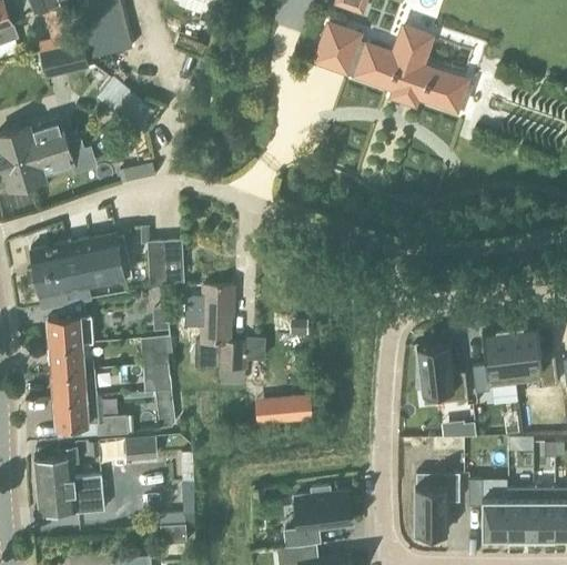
[(0,0),(0,44),(18,38),(20,44),(37,39),(29,18),(11,26),(0,0)]
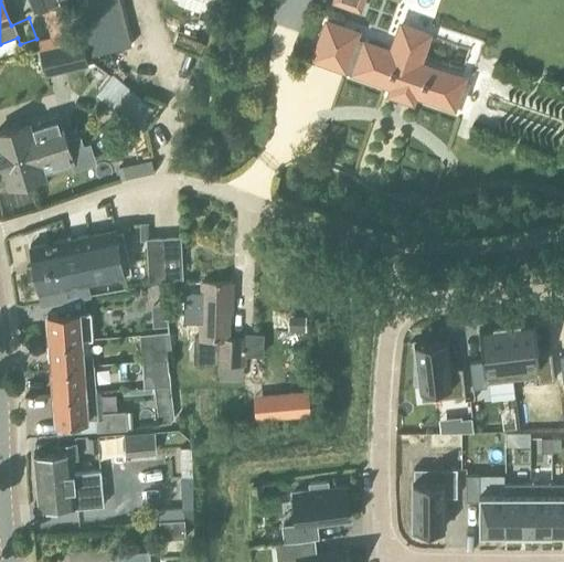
[(28,0),(33,13),(59,3),(56,0),(28,0)]
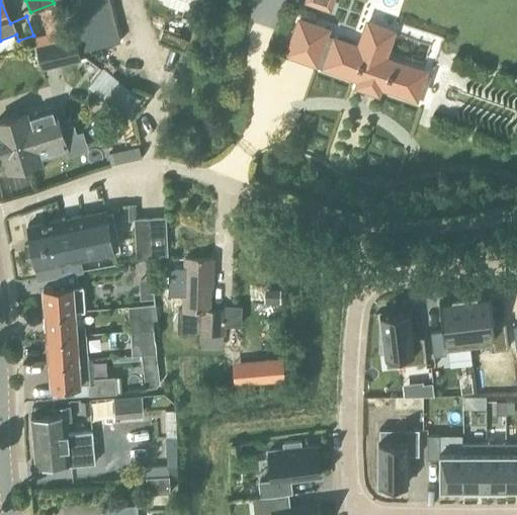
[(329,12),(333,0),(307,0),(306,4),(329,12)]
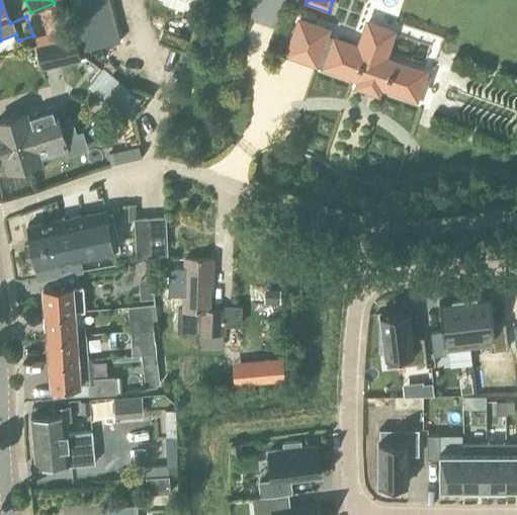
[(60,7),(40,11),(46,34),(49,43),(68,38),(60,7)]
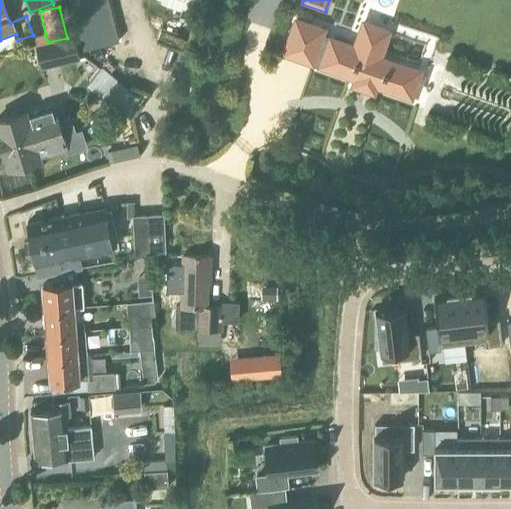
[(418,78),(419,73),(329,41),(329,42),(320,39),(322,32),(295,23),(284,55),(311,65),(311,64),(320,67),(320,68),(410,100),(412,95),(415,96),(421,79),(418,78)]
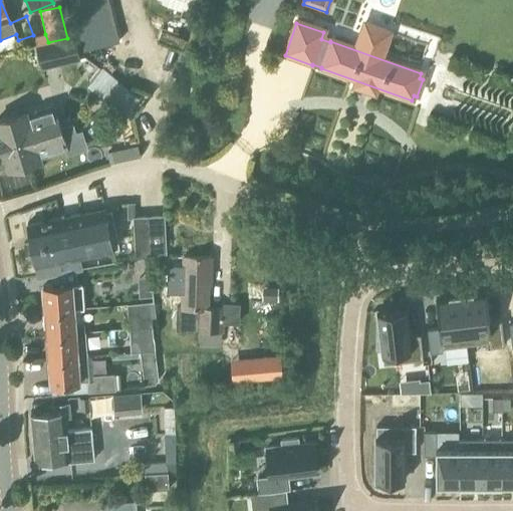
[(36,45),(42,69),(81,60),(75,36),(67,38),(48,42),(36,45)]
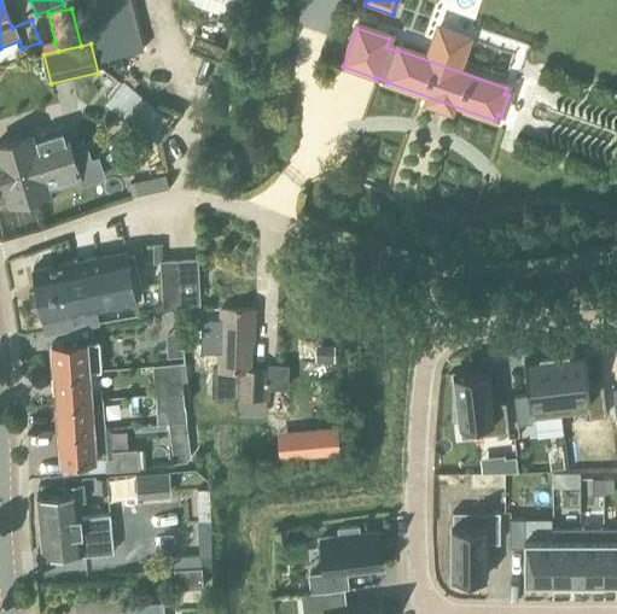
[(93,91),(140,132),(167,103),(120,62),(93,91)]
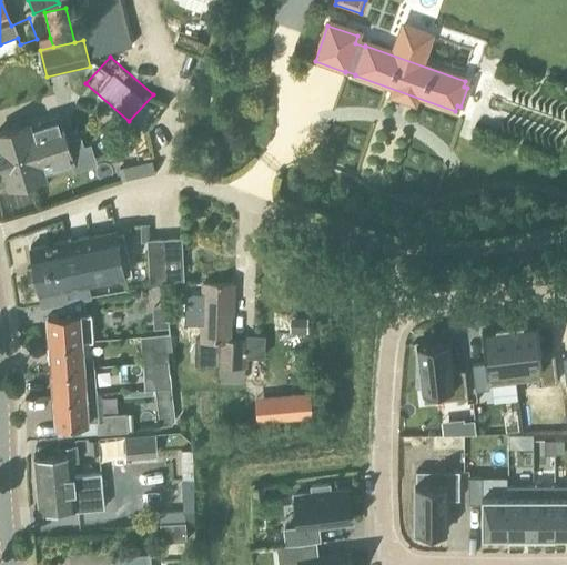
[(1,163),(66,143),(58,120),(18,132),(17,130),(0,135),(0,157),(1,163)]
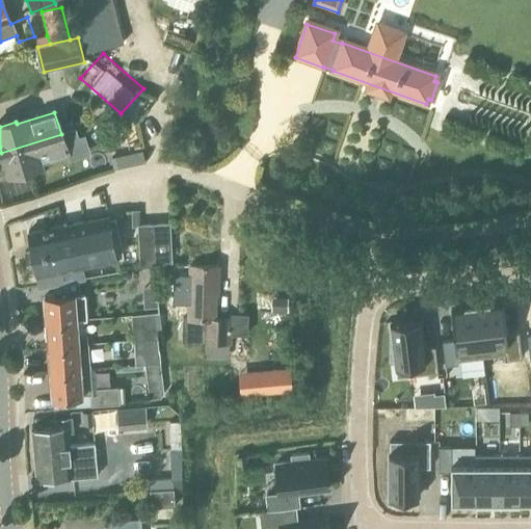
[(68,156),(61,134),(1,153),(8,176),(30,169),(30,167),(68,156)]
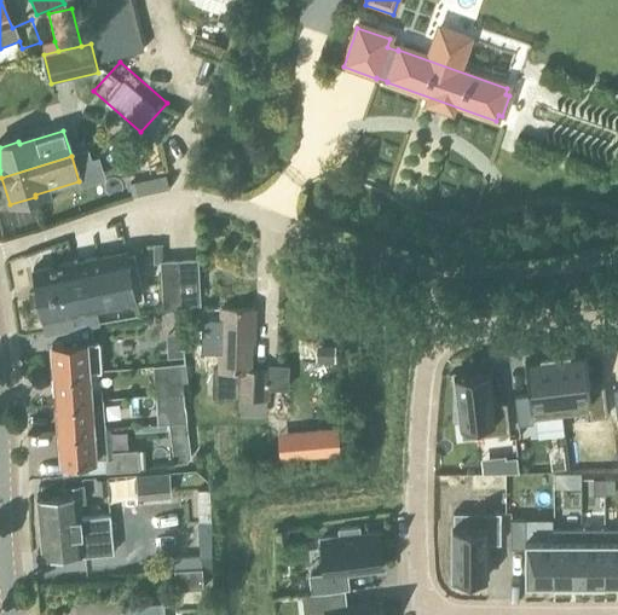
[(130,253),(33,272),(45,336),(93,326),(96,341),(139,332),(137,319),(97,325),(94,313),(138,305),(137,302),(144,300),(136,255),(130,255),(130,253)]
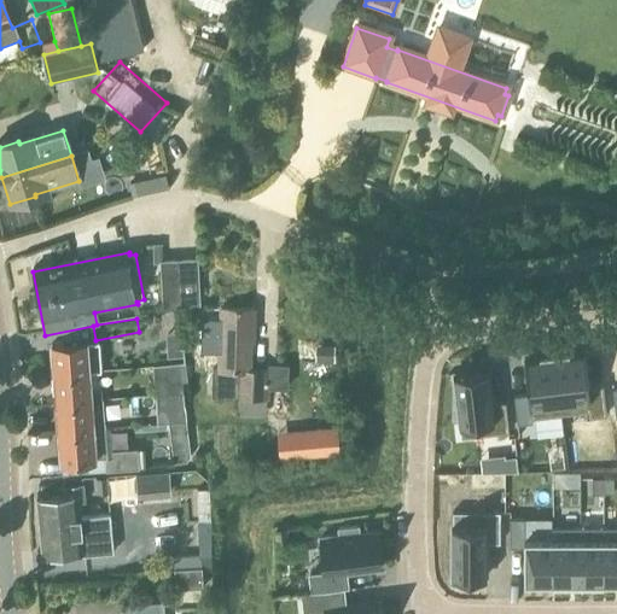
[(199,308),(197,263),(175,264),(176,281),(176,291),(178,302),(161,303),(161,315),(199,308)]
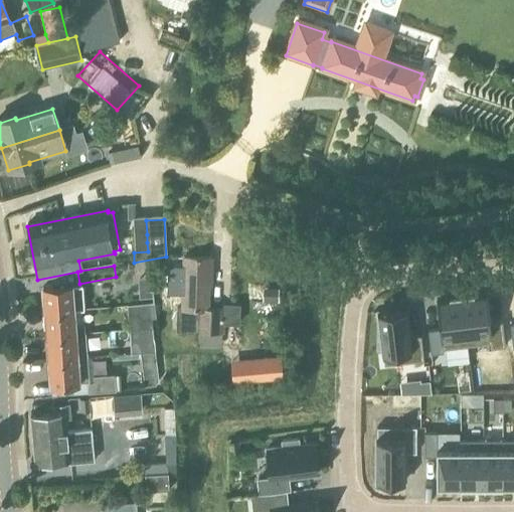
[(147,234),(146,220),(132,220),(133,235),(147,234)]
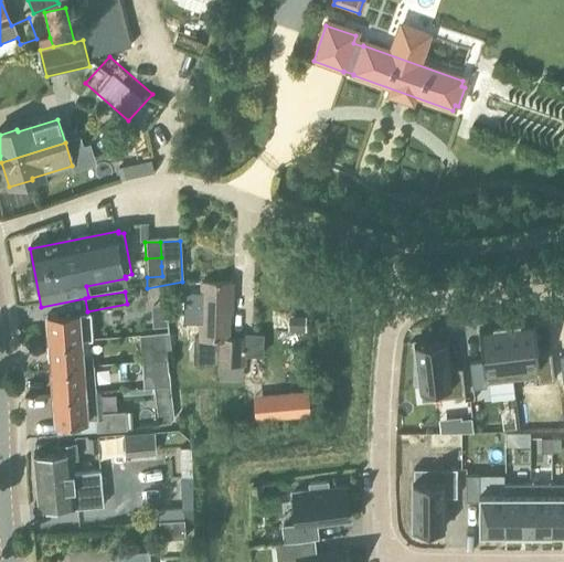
[(161,266),(161,257),(146,258),(146,267),(161,266)]
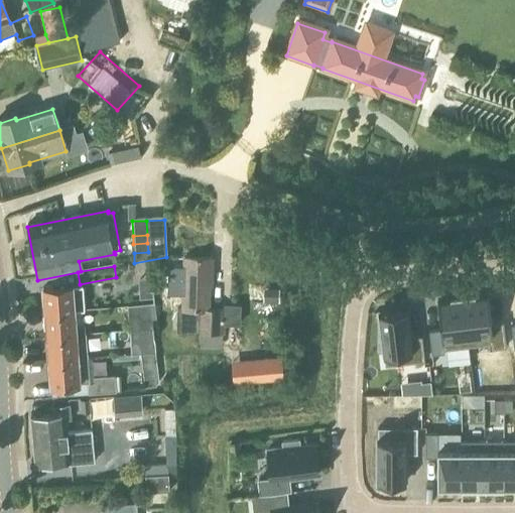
[(148,252),(147,243),(133,244),(134,253),(148,252)]
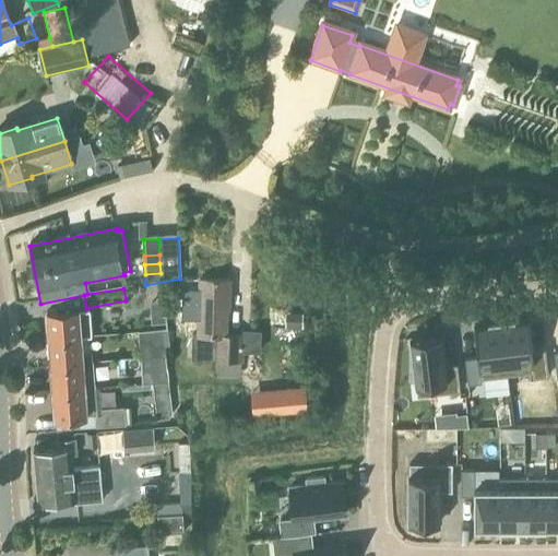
[(181,296),(180,311),(198,311),(198,336),(192,336),(191,361),(214,362),(214,375),(240,376),(241,338),(225,336),(226,302),(228,302),(229,282),(199,282),(199,296),(181,296)]
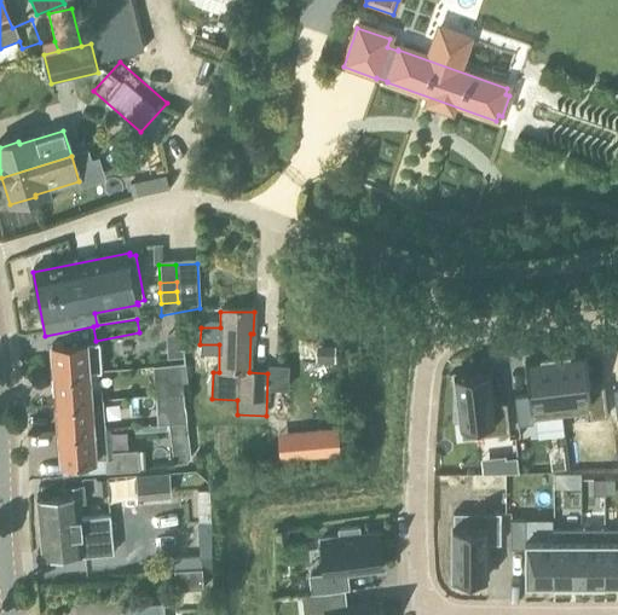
[(156,319),(156,337),(171,336),(169,318),(156,319)]
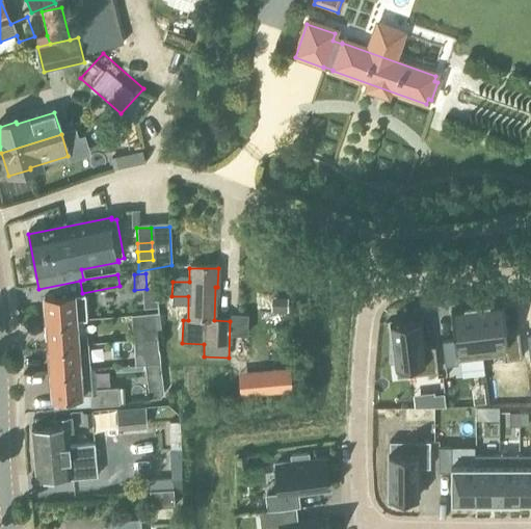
[(74,296),(44,298),(46,324),(76,322),(86,321),(84,296),(74,297),(74,296)]
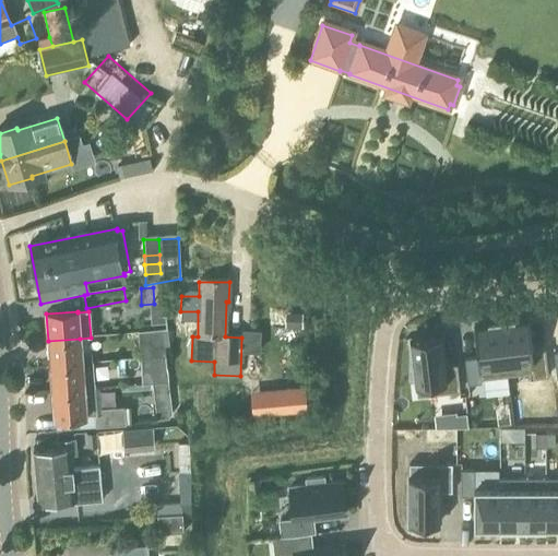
[(285,316),(285,330),(304,330),(304,316),(285,316)]
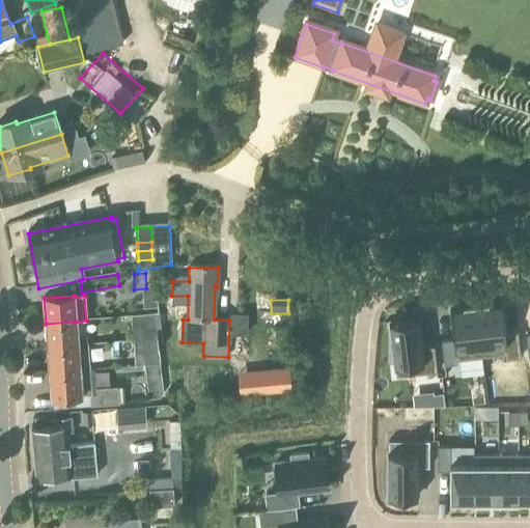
[(501,304),(475,307),(481,358),(505,355),(506,360),(520,359),(518,333),(505,334),(501,304)]
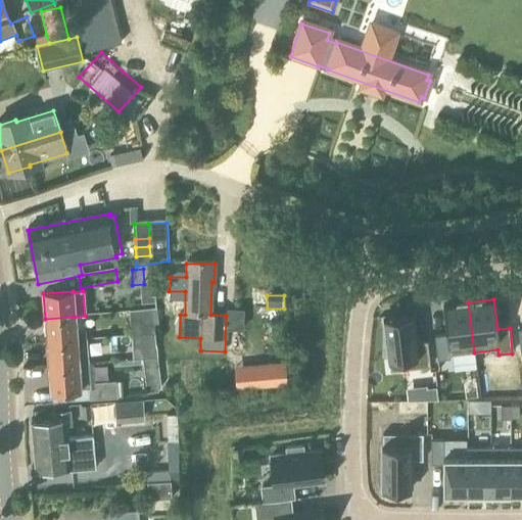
[(446,335),(434,337),(437,361),(449,360),(449,356),(474,352),(468,302),(442,305),(446,335)]
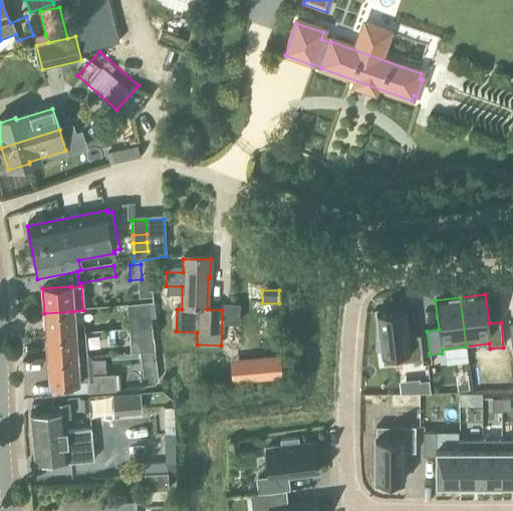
[(154,328),(152,305),(126,307),(129,330),(154,328)]
